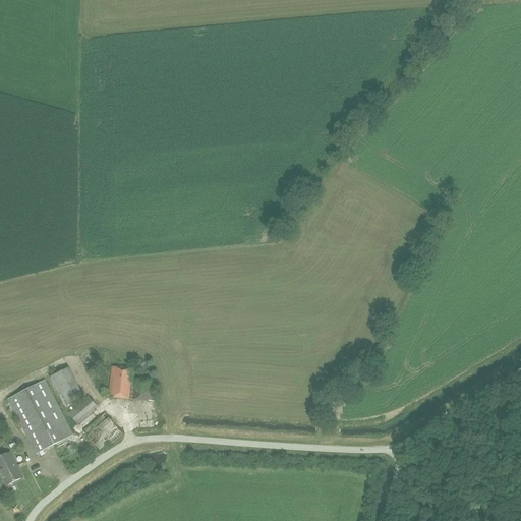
[(36,454),(72,435),(60,411),(65,408),(83,398),(68,367),(50,378),(45,381),(7,400),(36,454)]
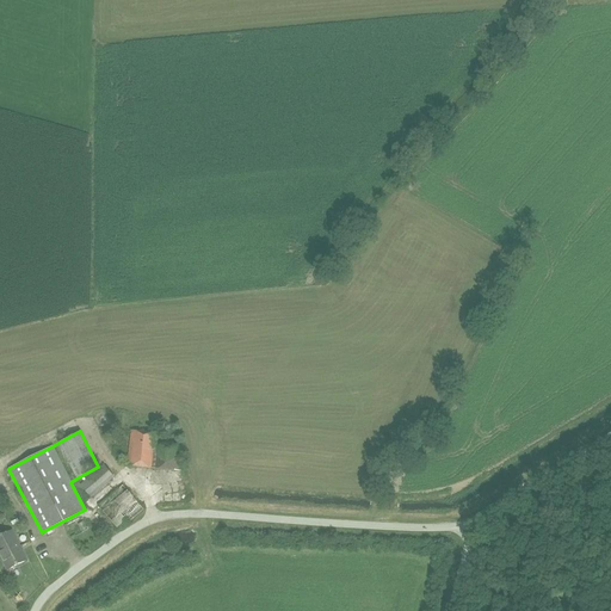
[(180,471),(183,448),(156,445),(158,433),(131,431),(127,466),(180,471)]
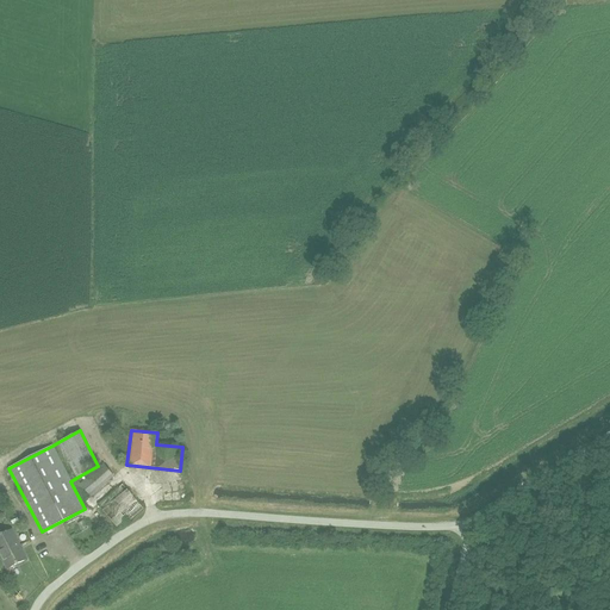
[(91,497),(113,477),(103,464),(80,484),(91,497)]
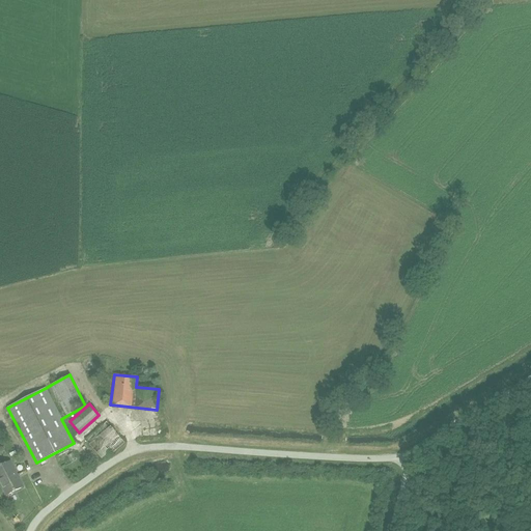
[(111,455),(124,443),(107,421),(85,440),(102,458),(109,452),(111,455)]
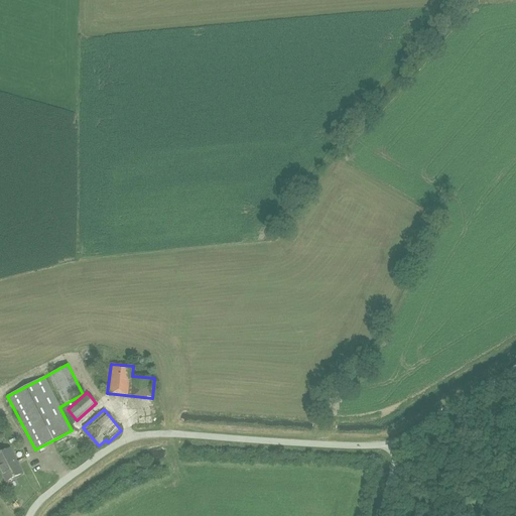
[(0,469),(16,461),(9,448),(0,453),(0,469)]
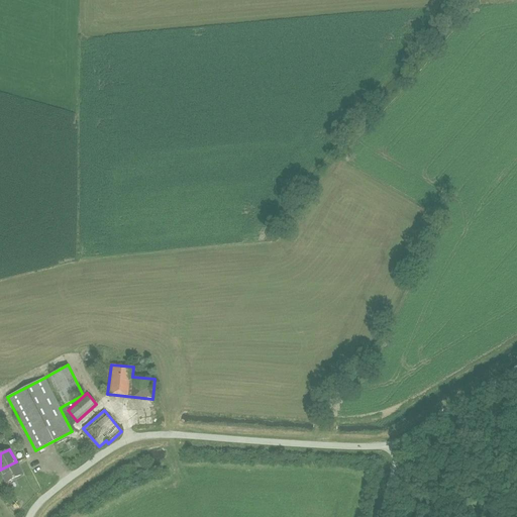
[(6,483),(22,474),(16,461),(0,470),(6,483)]
